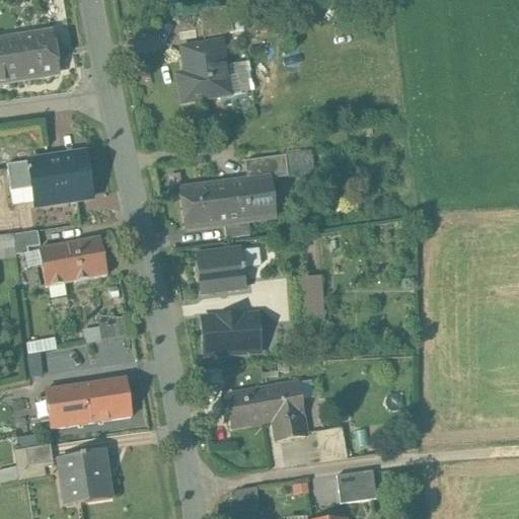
[(228,8),(198,10),(203,39),(233,32),(228,8)]
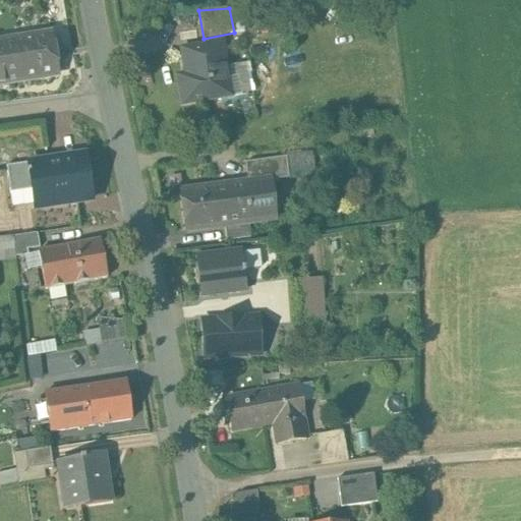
[(50,33),(14,38),(21,79),(57,74),(55,60),(59,60),(62,58),(63,55),(62,49),(60,46),(57,46),(52,47),(50,33)]
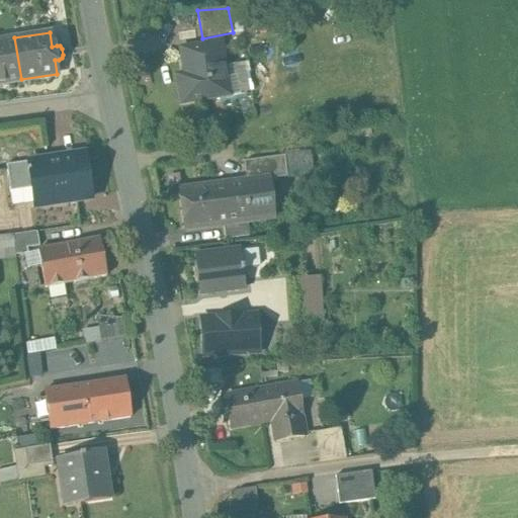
[(14,37),(0,39),(0,82),(21,79),(14,37)]
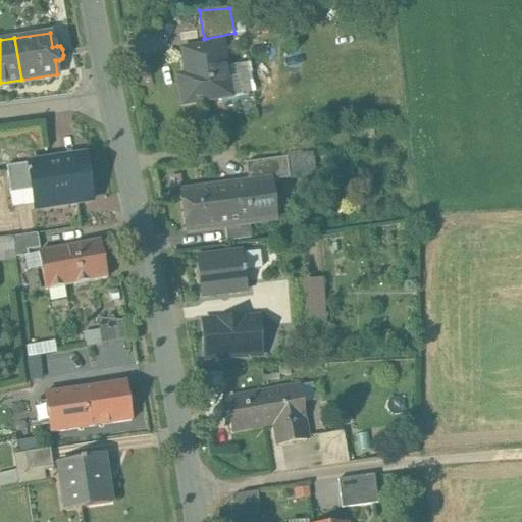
[(222,42),(181,49),(188,83),(178,85),(183,105),(223,98),(220,82),(229,80),(222,42)]
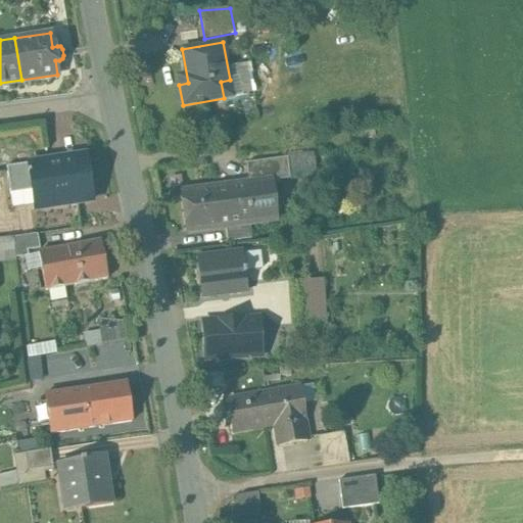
[(85,155),(28,164),(32,191),(34,208),(91,199),(85,155)]
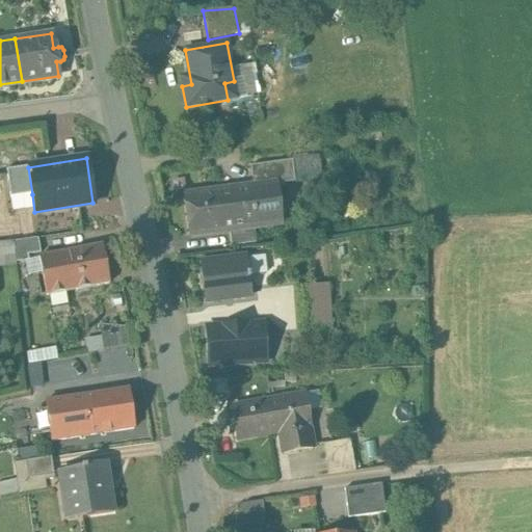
[(292,160),(250,165),(254,185),(276,183),(276,184),(295,181),(292,160)]
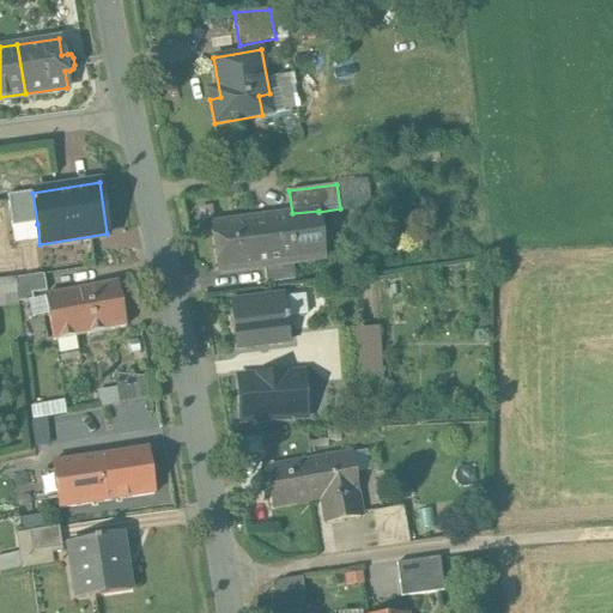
[(32,193),(8,195),(12,228),(37,224),(32,193)]
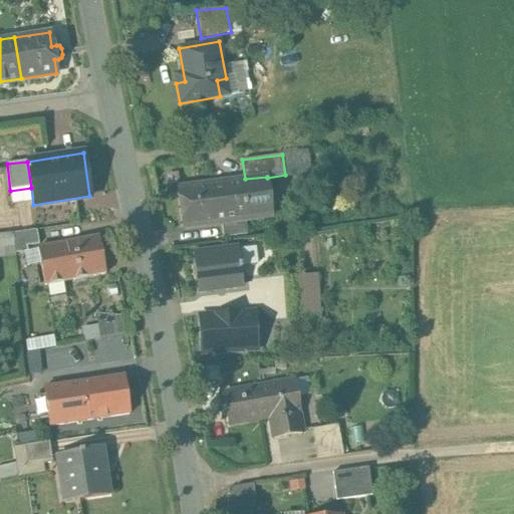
[(245,179),(178,188),(183,227),(221,222),(245,219),(272,215),(267,178),(267,177),(245,179)]
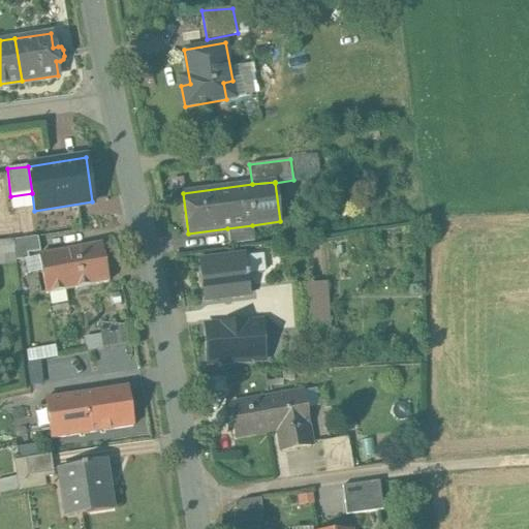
[(252,225),(227,228),(229,244),(254,241),(252,225)]
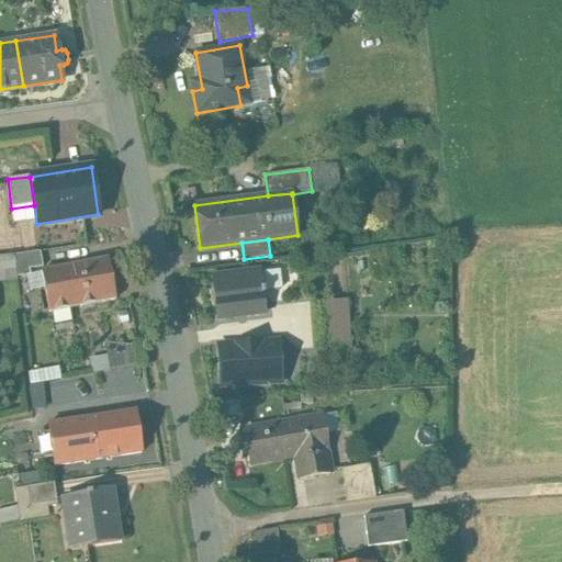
[(14,255),(17,276),(31,274),(30,268),(42,266),(40,251),(14,255)]
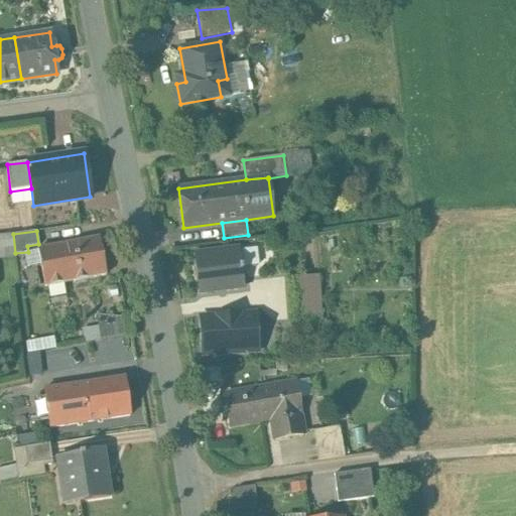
[(13,234),(0,234),(0,257),(15,255),(15,253),(13,234)]
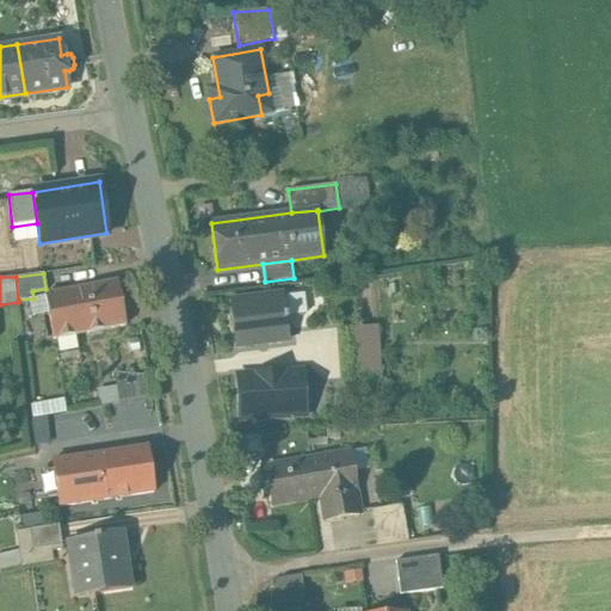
[(117,282),(47,295),(47,296),(50,314),(54,339),(76,335),(86,333),(127,326),(117,282)]
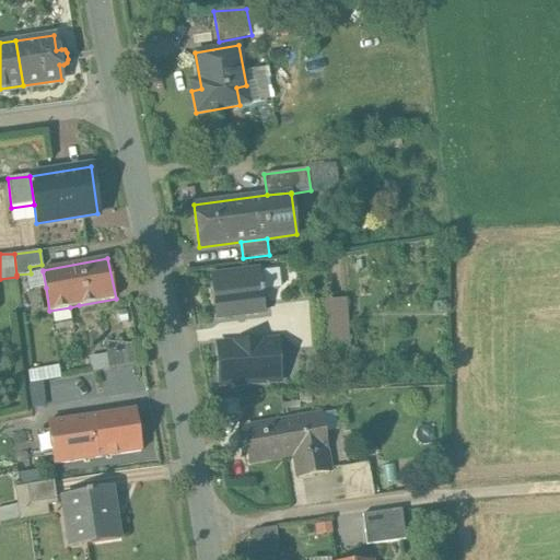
[(259,270),(211,277),(217,316),(264,311),(261,292),(264,292),(263,290),(278,289),(281,284),(279,272),(276,269),(259,271),(259,270)]
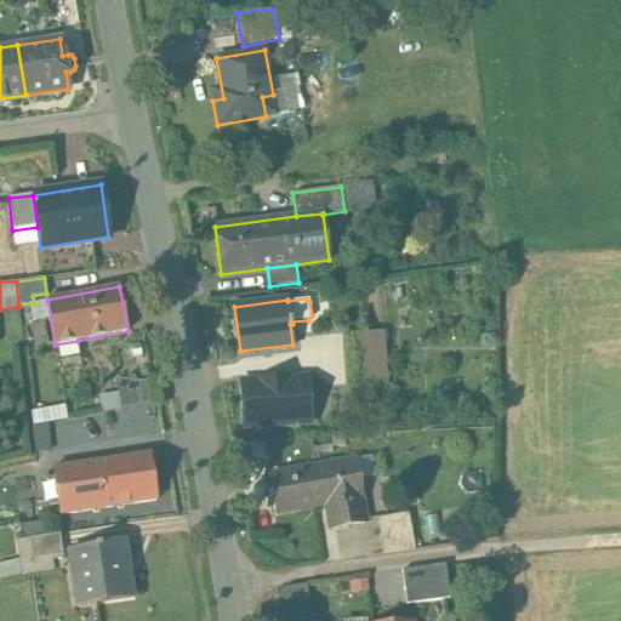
[(51,319),(47,301),(30,303),(34,323),(51,319)]
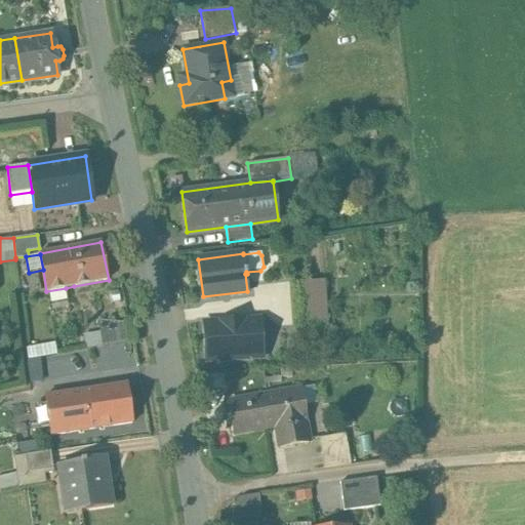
[(324,280),(296,282),(297,305),(325,304),(324,280)]
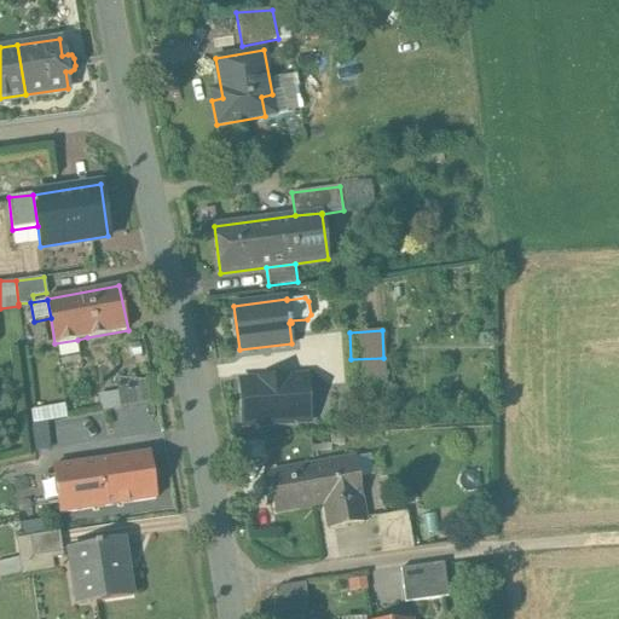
[(77,340),(57,343),(59,357),(80,353),(77,340)]
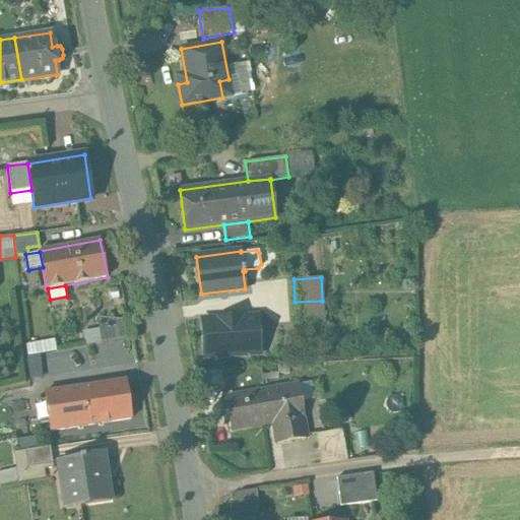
[(67,297),(50,300),(52,312),(69,309),(67,297)]
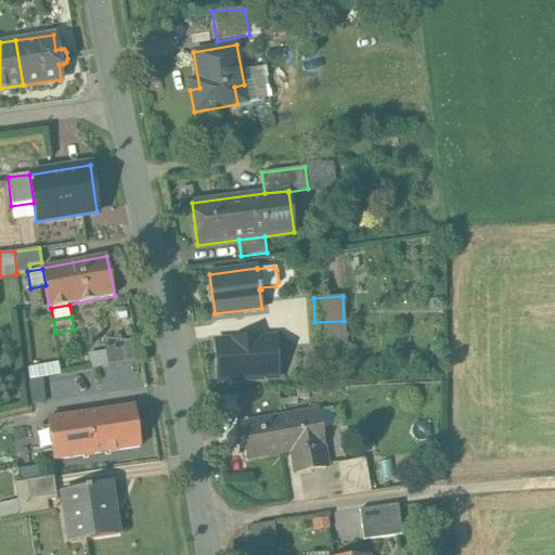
[(344,321),(314,322),(317,347),(346,345),(344,321)]
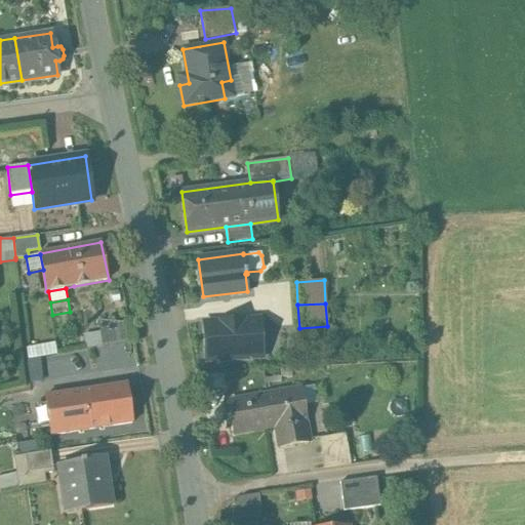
[(125,322),(98,320),(99,331),(102,345),(128,340),(125,322)]
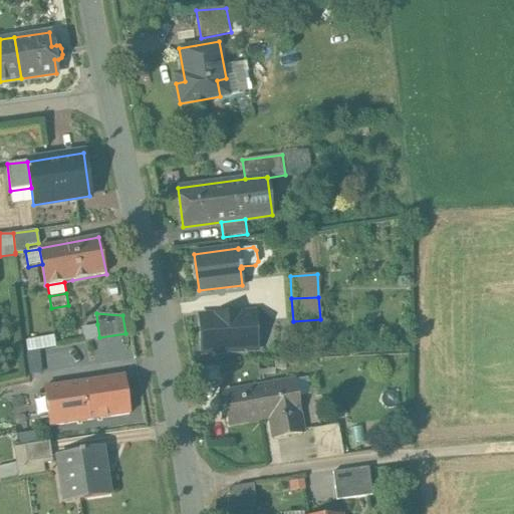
[(258,314),(193,322),(198,355),(262,348),(258,314)]
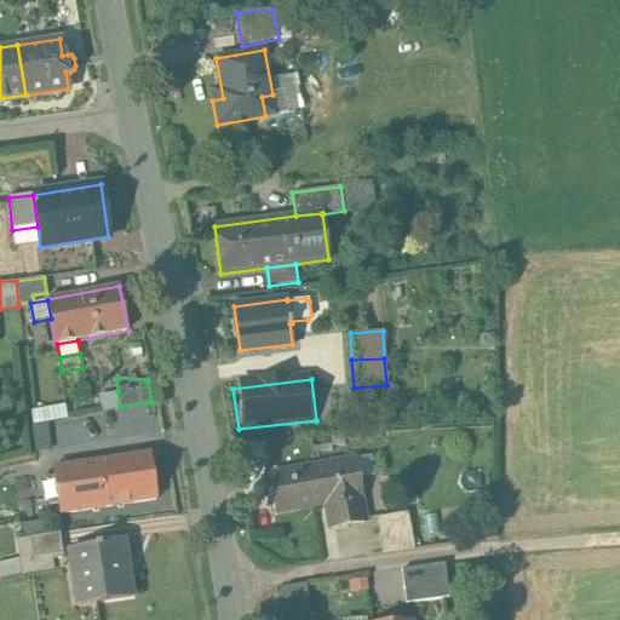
[(99,394),(102,409),(120,407),(118,391),(99,394)]
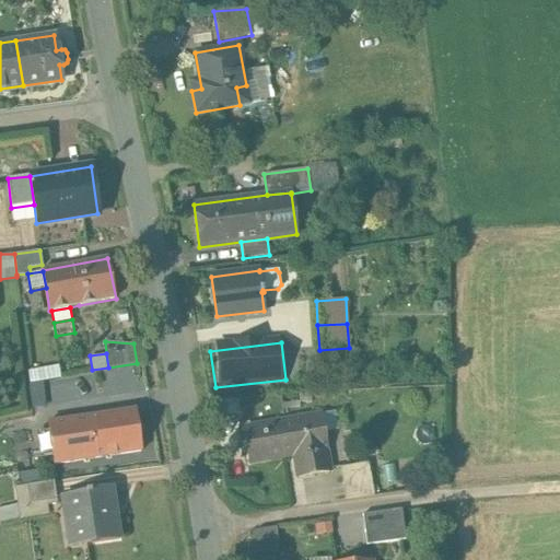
[(59,365),(28,370),(30,383),(60,377),(59,365)]
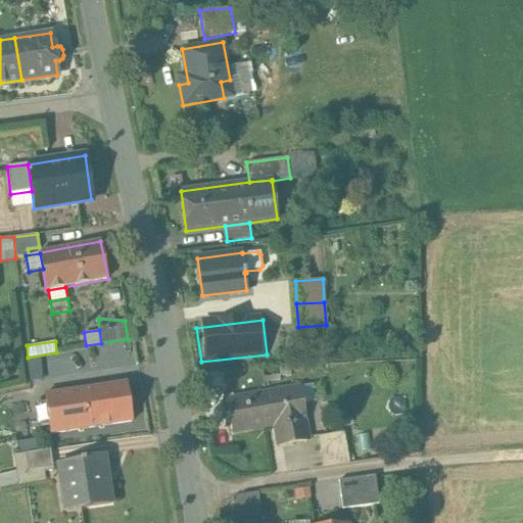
[(127,381),(88,387),(94,427),(133,421),(127,381)]
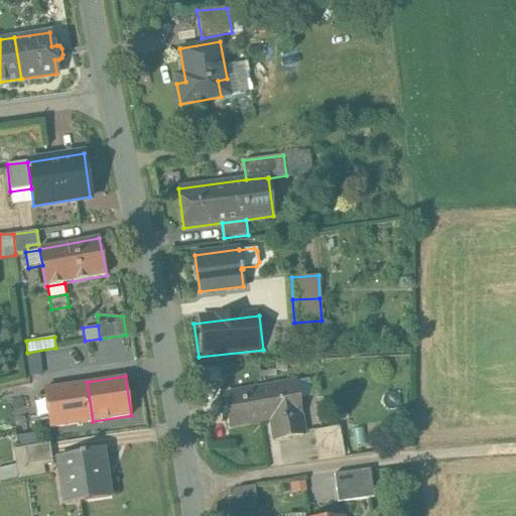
[(294,381),(223,393),(229,427),(270,420),(273,439),(303,434),(299,415),(300,415),(294,381)]
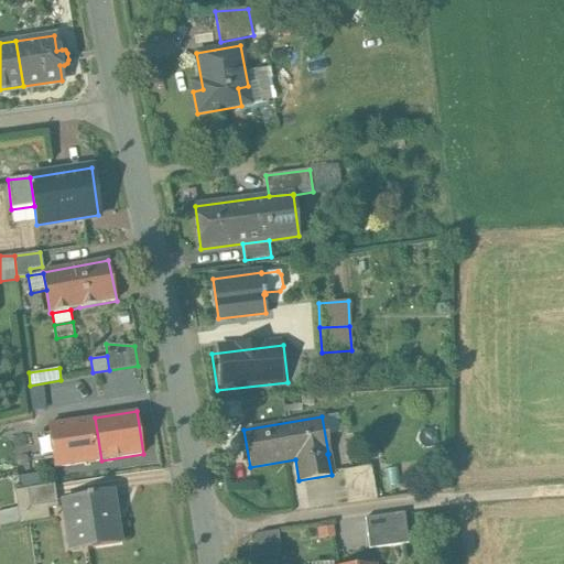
[(95,418),(50,425),(57,467),(101,461),(95,418)]
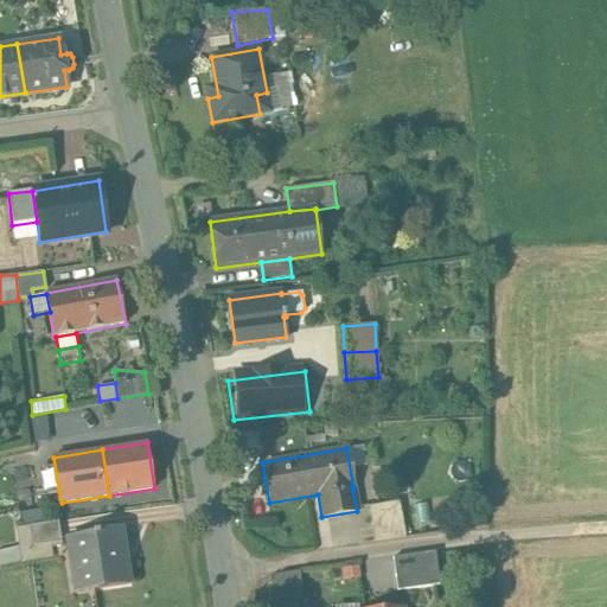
[(398,500),(365,506),(371,540),(404,535),(398,500)]
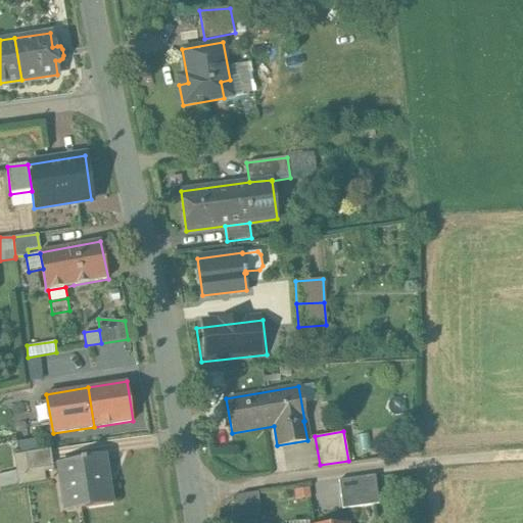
[(16,450),(39,449),(38,437),(15,439),(16,450)]
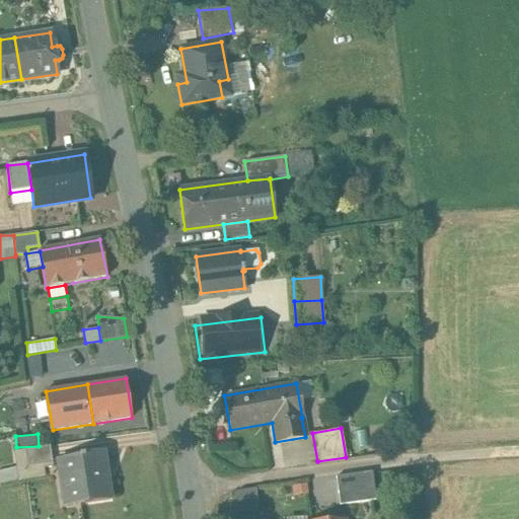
[(50,445),(24,449),(26,464),(52,460),(50,445)]
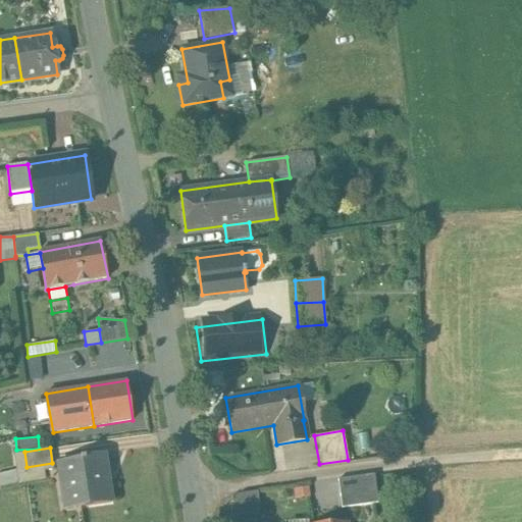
[(103,454),(79,457),(80,459),(58,461),(63,503),(79,501),(79,508),(108,505),(103,454)]
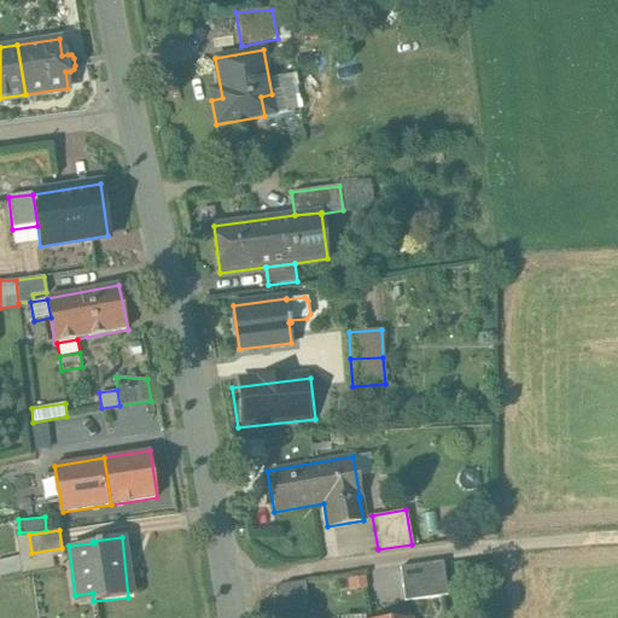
[(443,560),(400,566),(404,600),(448,594),(443,560)]
